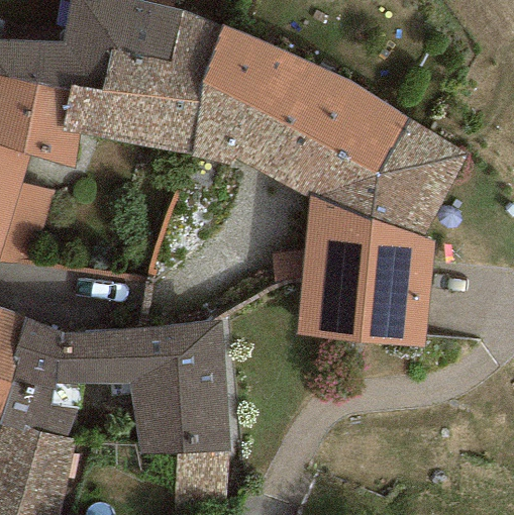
[(68,0),(63,39),(0,37),(0,74),(71,88),(72,85),(103,90),(111,49),(172,63),(182,9),(172,5),(148,0),(68,0)]
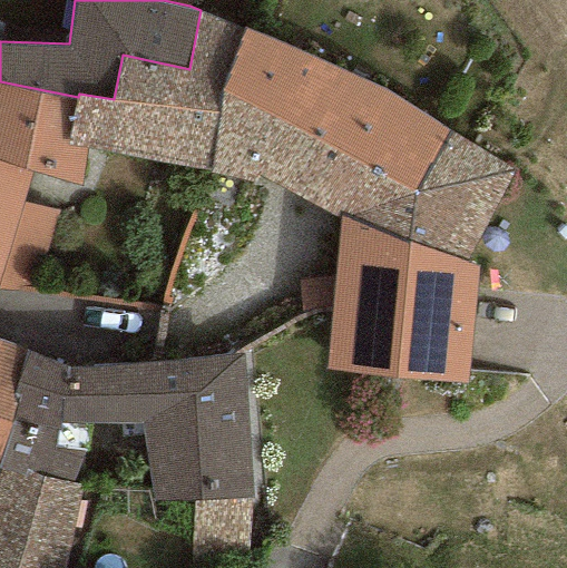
[(247,27),(201,10),(189,69),(123,55),(114,99),(79,94),(78,97),(68,144),(87,147),(214,172),(224,88),(247,27)]
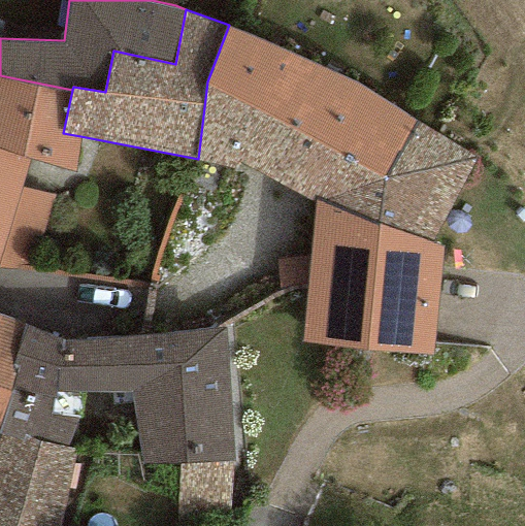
[(380,221),(432,242),(479,158),(359,83),(229,25),(207,81),(198,159),(237,167),(239,160),(317,202),(318,198),(380,226),(380,221)]
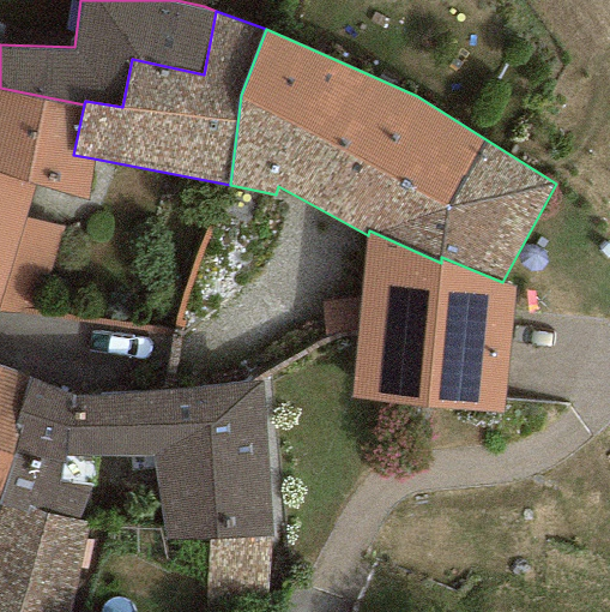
[(84,105),(0,88),(0,309),(40,313),(66,223),(29,215),(36,183),(89,198),(94,159),(73,155),(84,105)]
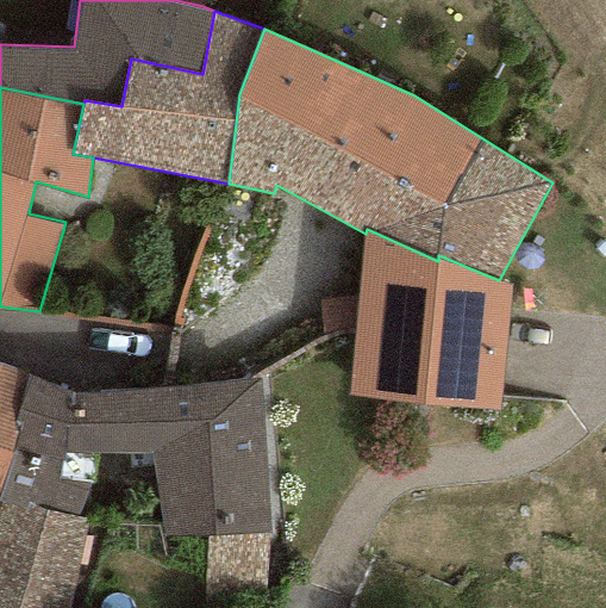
[(438,261),(367,229),(366,234),(350,394),(501,409),(512,285),(499,280),(438,255),(438,261)]
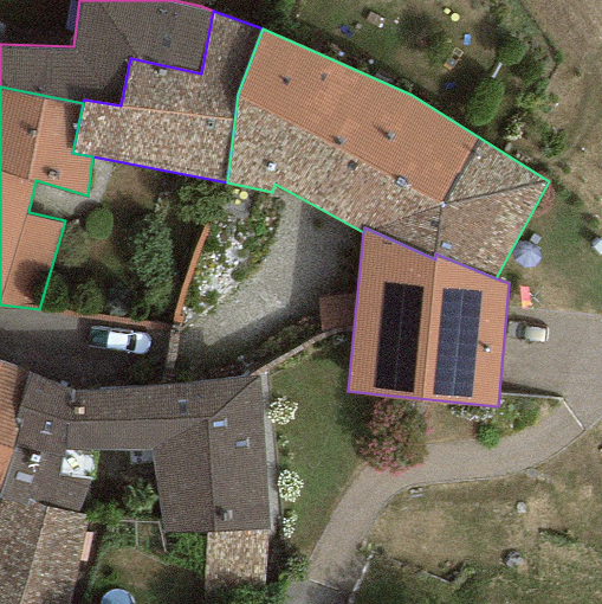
[(28,368),(0,359),(0,486),(21,422),(15,418),(28,368)]
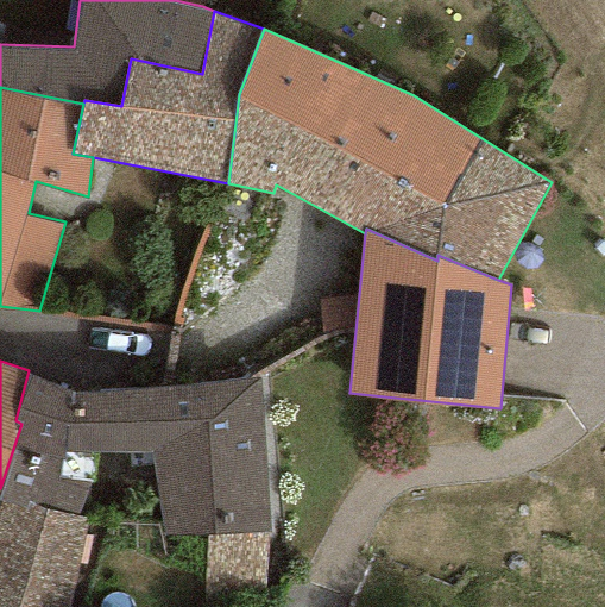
[(21,424),(0,488),(0,499),(1,500),(36,509),(37,505),(80,514),(92,481),(96,482),(100,450),(152,450),(164,532),(209,533),(269,530),(272,531),(262,375),(216,379),(76,390),(29,370),(16,420),(21,424)]
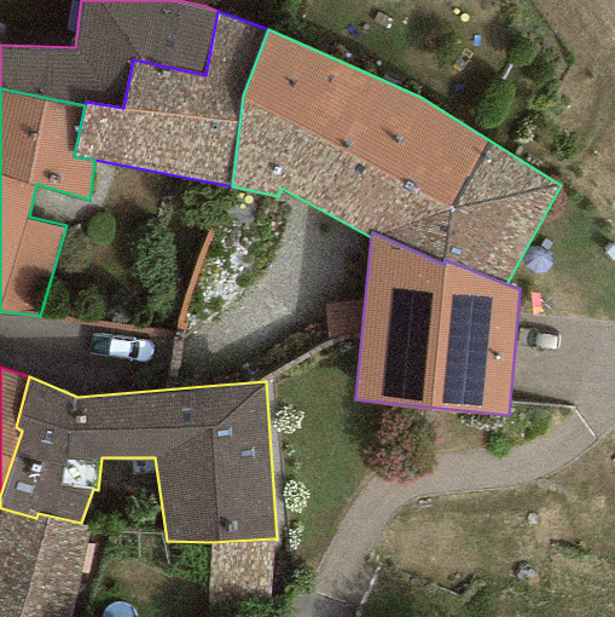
[(81,523),(38,513),(36,518),(1,508),(0,513),(0,616),(71,616),(92,525),(81,523)]
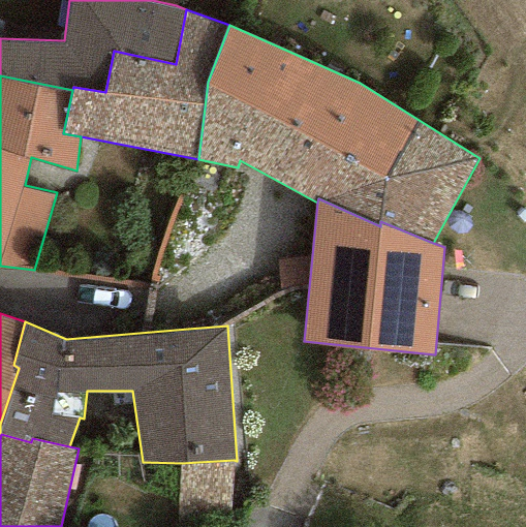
[(229,526),(234,460),(182,463),(178,526),(229,526)]
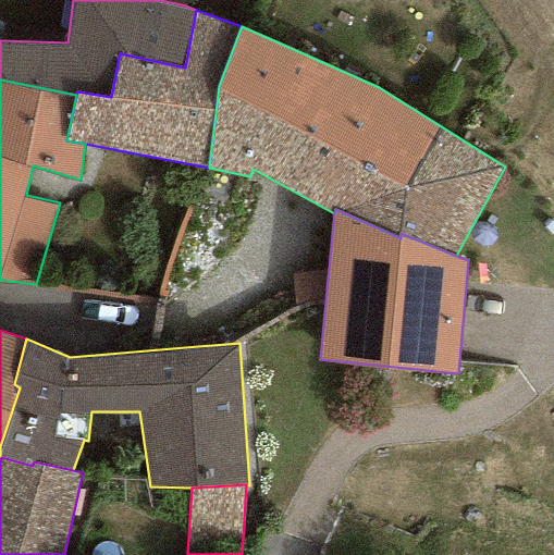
All buildings are outlined.
